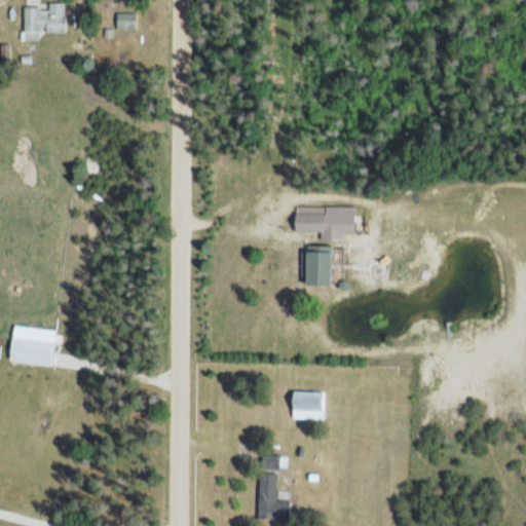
[(65,2),(46,2),(46,14),(38,13),(38,2),(23,2),(22,39),(39,40),(39,32),(64,32),(65,2)]
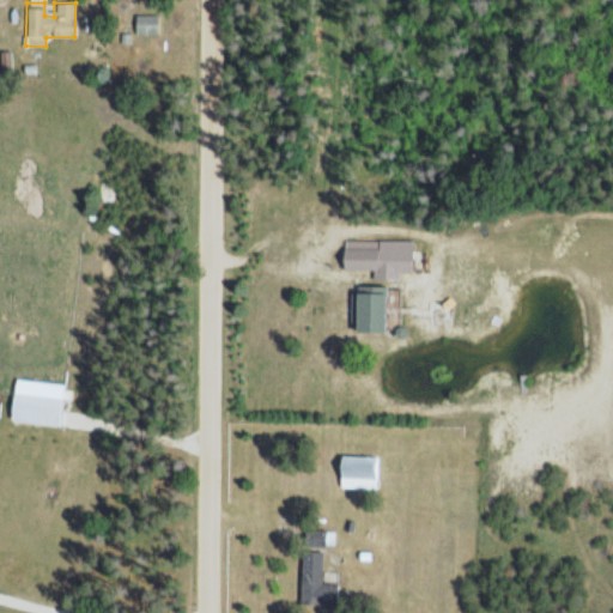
[(156,14),(134,14),(134,34),(156,34),(156,14)]
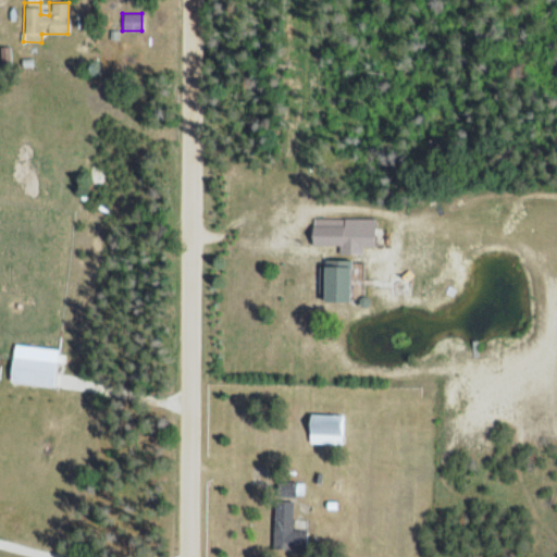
[(374,217),(311,215),(310,245),(337,245),(337,256),(310,255),(309,289),(333,291),(334,280),(359,280),(360,246),(373,246),(374,217)]
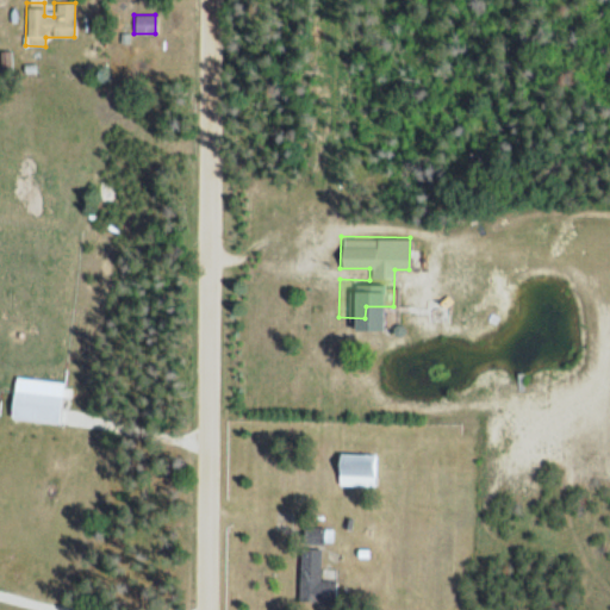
[(8,417),(60,422),(62,393),(11,388),(8,417)]
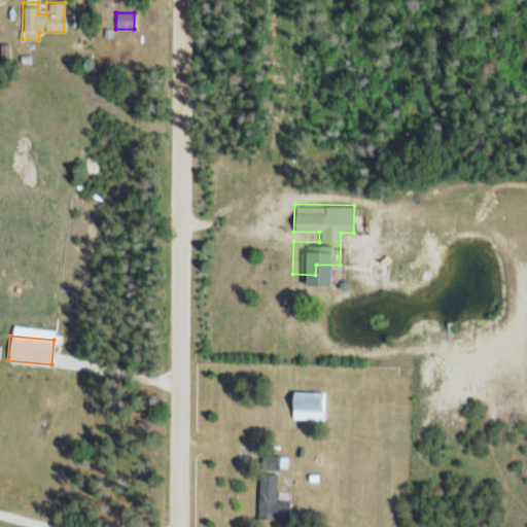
[(324,420),(324,390),(290,391),(290,420),(324,420)]
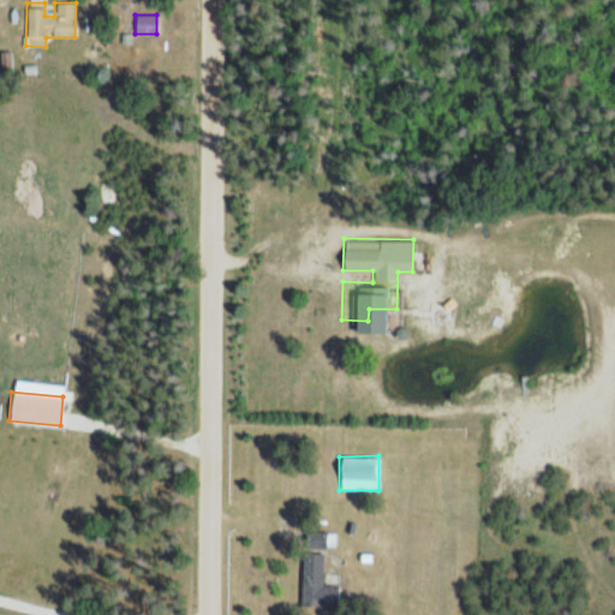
[(300,604),(335,605),(336,584),(321,583),(323,535),(303,533),(300,604)]
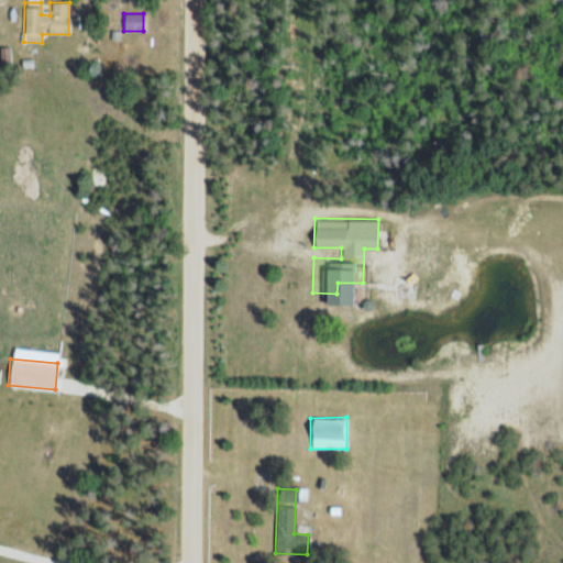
All buildings are outlined.
